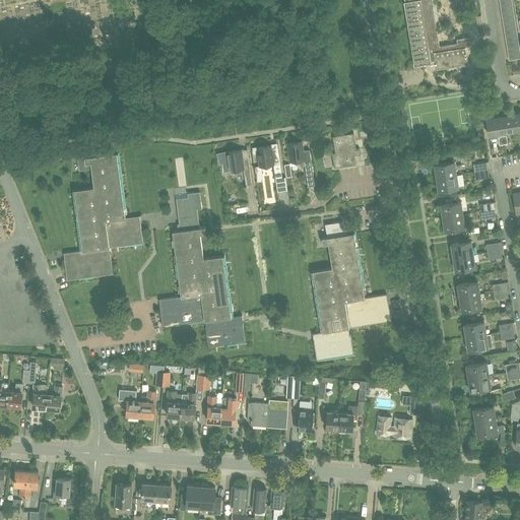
[(404,0),(405,2),(403,2),(414,67),(432,64),(433,67),(436,67),(437,69),(468,64),(465,47),(470,47),(468,38),(457,40),(457,44),(440,47),(438,35),(433,6),(434,6),(433,0),(404,0)]
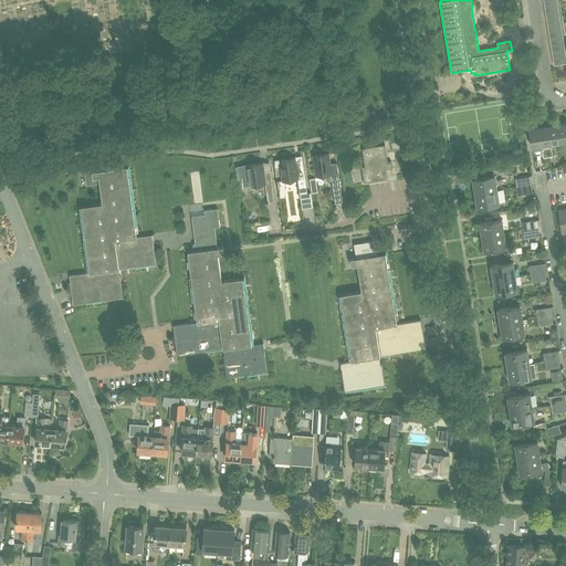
[(514,0),(522,39),(526,38),(521,0),(514,0)]
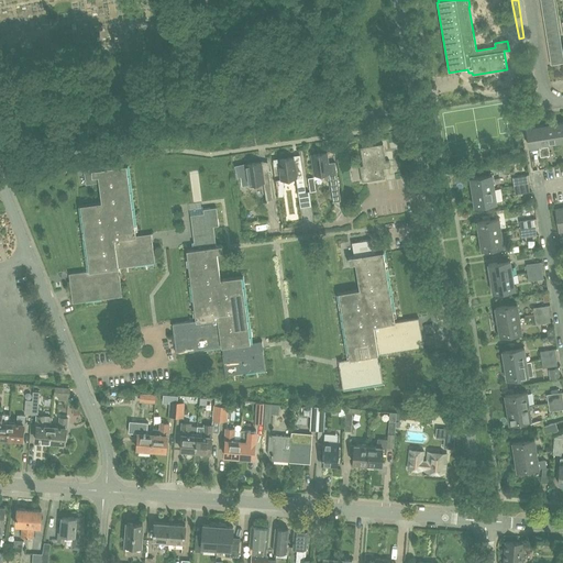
[(551,65),(562,63),(562,58),(562,56),(550,58),(551,65)]
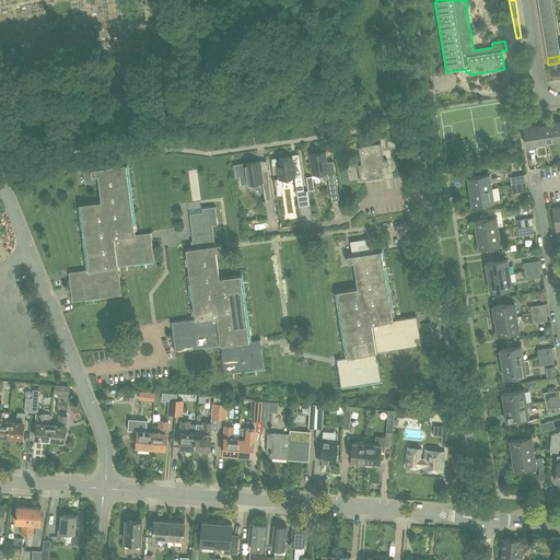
[(551,124),(537,126),(540,143),(553,141),(551,124)]
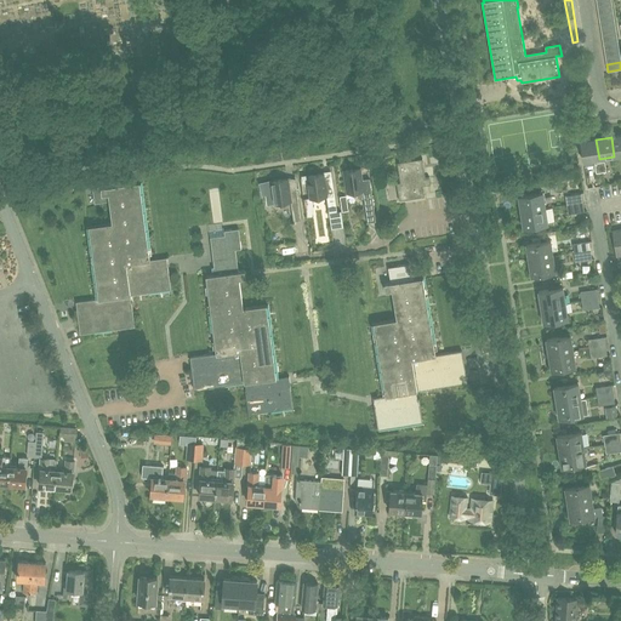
[(580,142),(584,161),(599,159),(596,140),(580,142)]
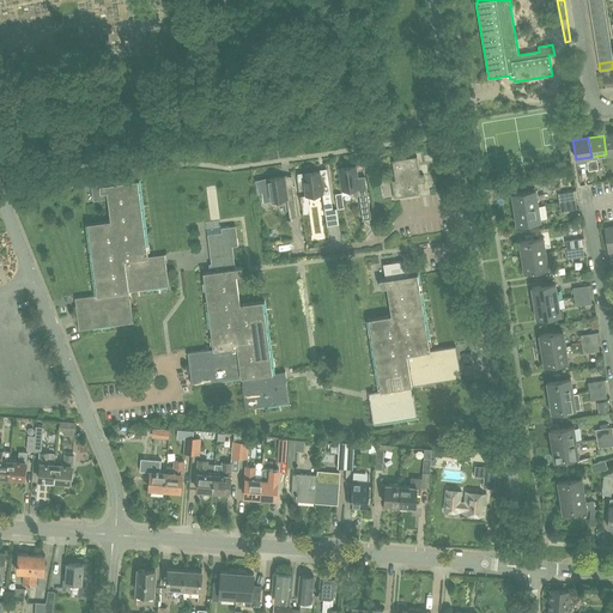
[(392,181),(394,198),(420,193),(418,182),(425,181),(424,175),(420,176),(417,156),(392,161),(395,180),(392,181)]
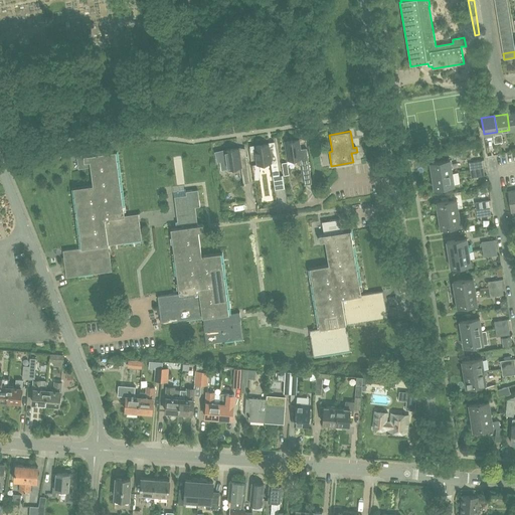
[(288,160),(297,159),(297,161),(298,163),(300,164),(302,164),(303,173),(310,172),(306,149),(301,149),(299,139),(285,141),(288,160)]
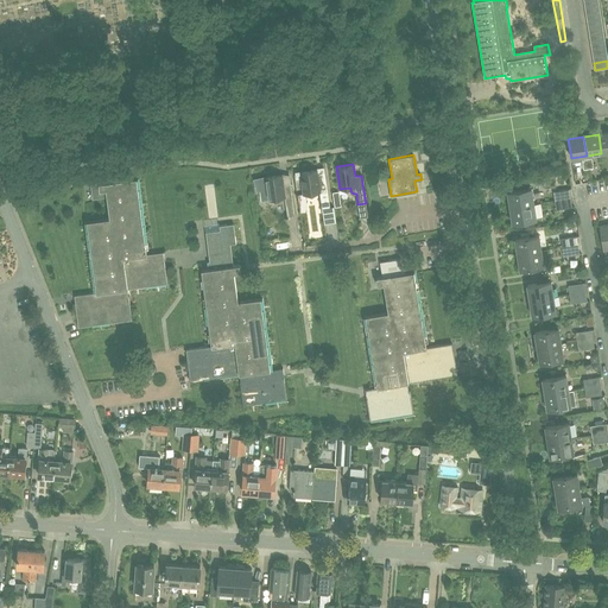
[(317,170),(301,172),(303,195),(298,195),(299,206),(306,204),(305,194),(320,192),(322,209),(324,225),(337,222),(335,207),(330,208),(324,169),(317,170)]
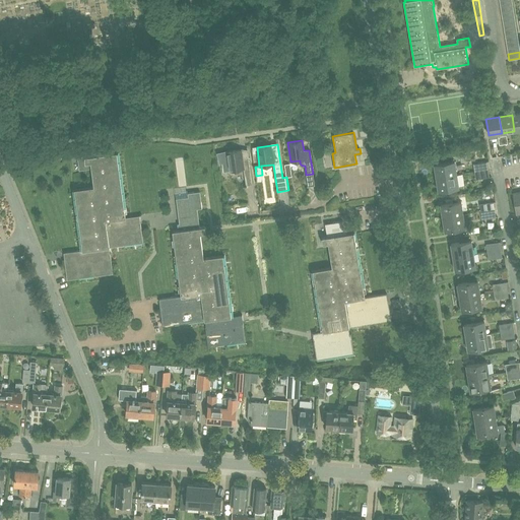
[(242,151),(242,149),(226,151),(218,153),(219,161),(222,161),(223,172),(244,169),(246,185),(252,184),(248,151),(242,151)]
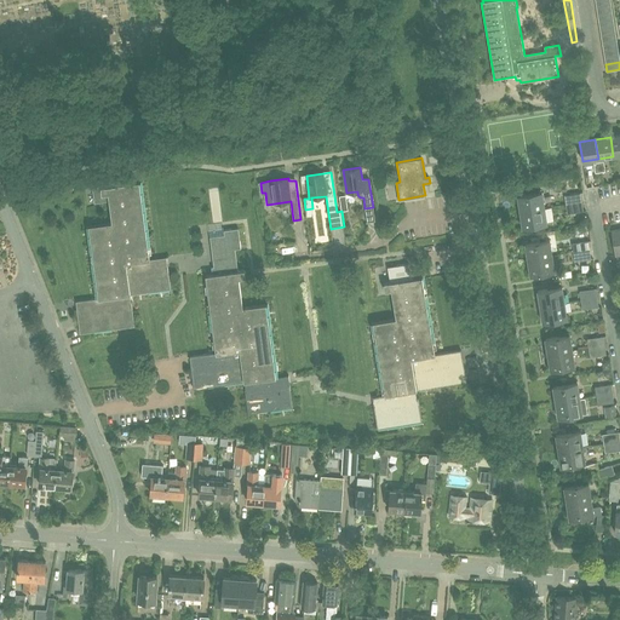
[(141,182),(101,187),(93,188),(95,204),(110,201),(113,222),(90,225),(99,298),(90,299),(91,308),(78,309),(80,333),(135,326),(132,302),(131,302),(130,294),(171,290),(167,258),(150,260),(141,182)]
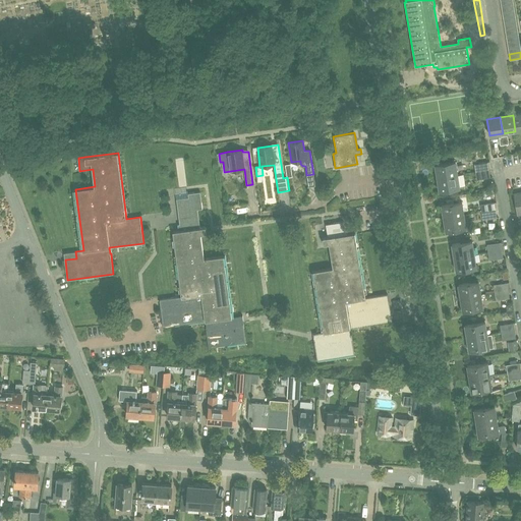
[(436,165),(438,177),(458,174),(456,162),(436,165)]
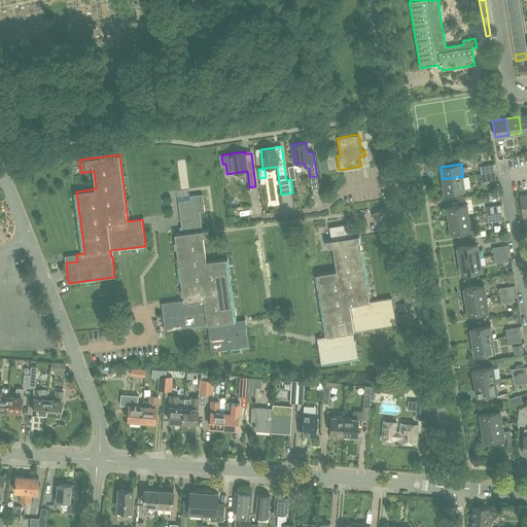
[(494,164),(480,166),(481,174),(495,172),(494,164)]
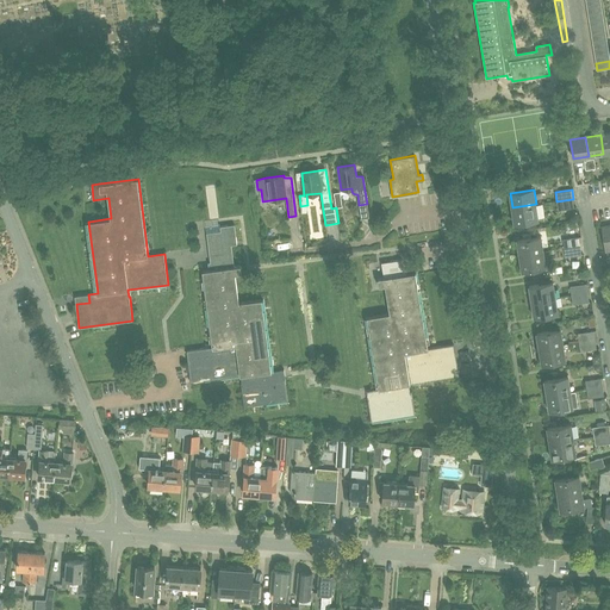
[(574,209),(573,199),(556,201),(558,211),(574,209)]
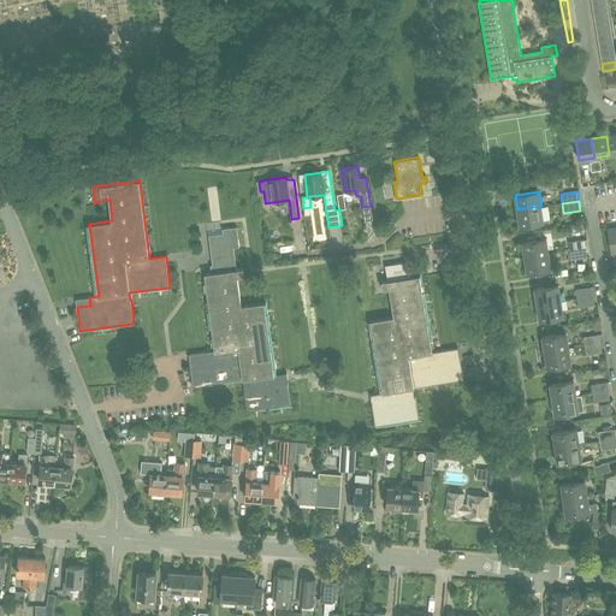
[(517,209),(520,226),(544,221),(542,206),(517,209)]
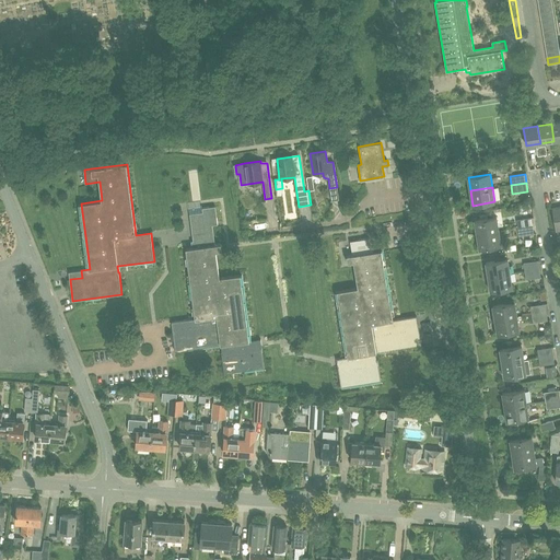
[(172,329),(175,351),(220,345),(223,373),(265,369),(260,339),(248,340),(240,275),(219,278),(216,252),(222,251),(221,244),(214,245),(212,225),(218,224),(216,207),(201,208),(202,212),(189,213),(194,247),(186,248),(195,319),(184,321),(185,327),(172,329)]
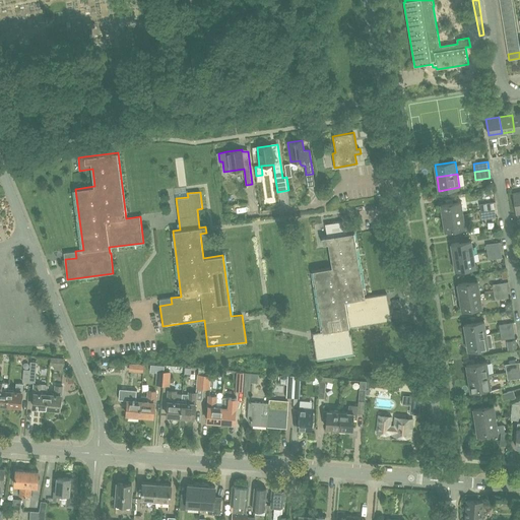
[(440,205),(443,217),(462,214),(460,201),(440,205)]
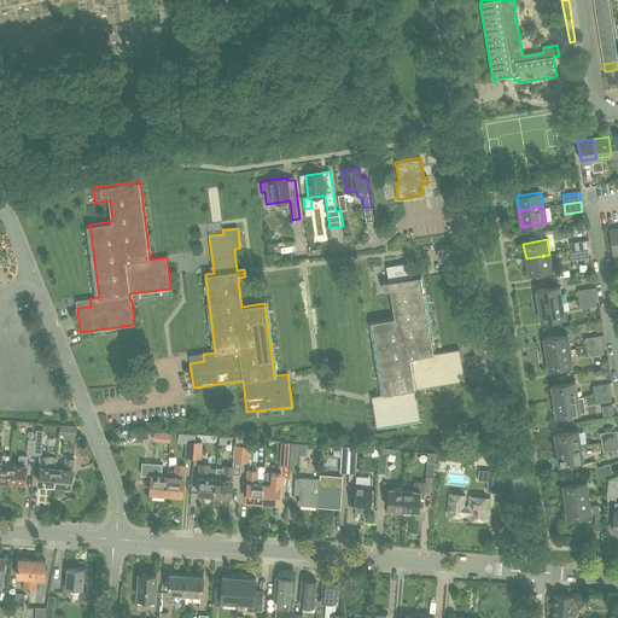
[(586,240),(570,243),(571,251),(588,249),(586,240)]
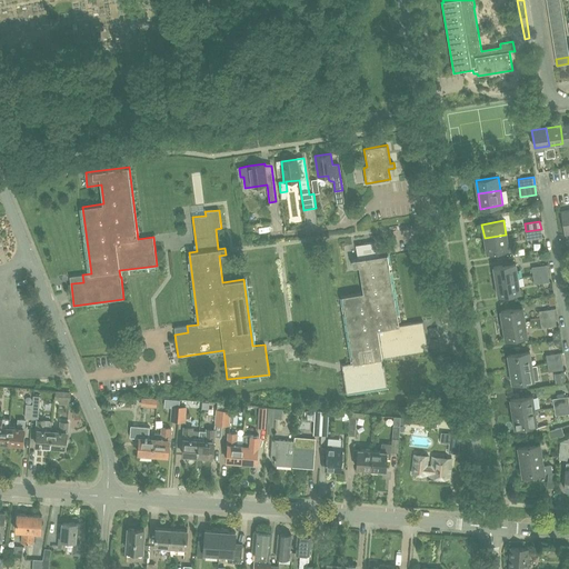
[(542,238),(541,229),(526,231),(527,240),(542,238)]
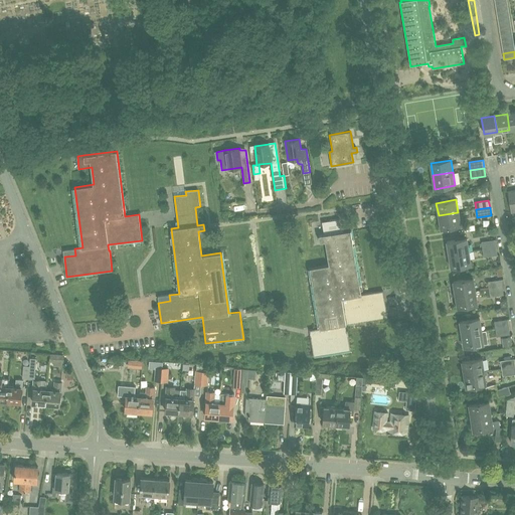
[(439,215),(441,228),(460,225),(458,212),(439,215)]
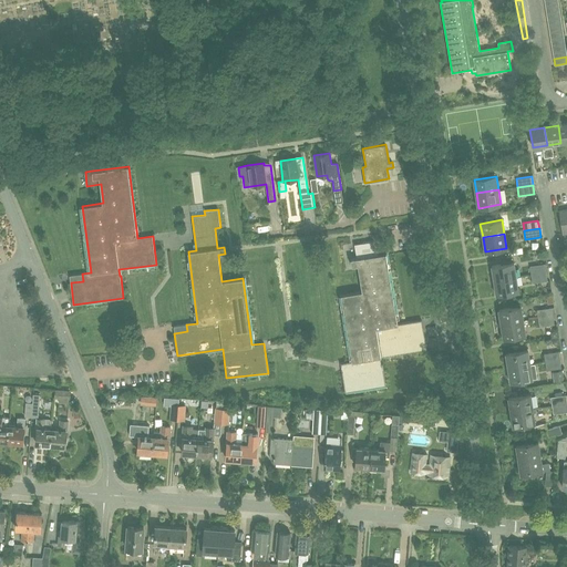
[(398,325),(385,254),(378,255),(375,240),(354,245),(357,258),(351,259),(352,266),(358,265),(362,291),(341,295),(352,361),(340,363),(344,392),(385,385),(382,363),(381,363),(380,357),(426,349),(423,327),(411,329),(410,322),(398,325)]
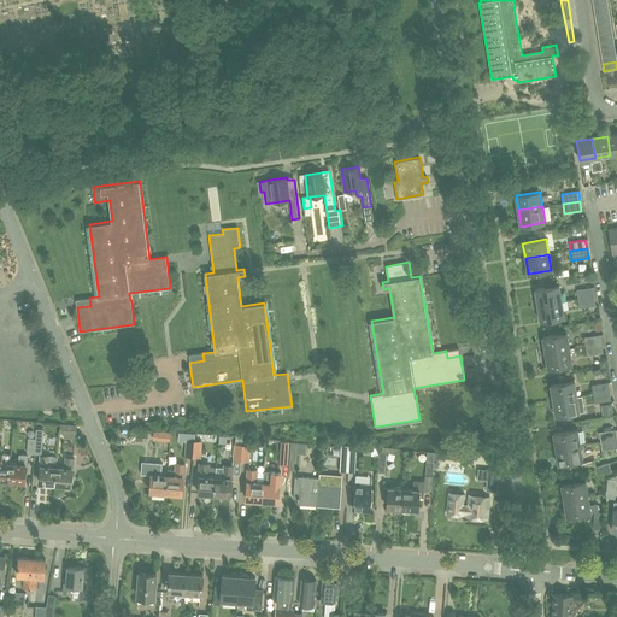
[(535,289),(538,305),(562,301),(559,286),(535,289)]
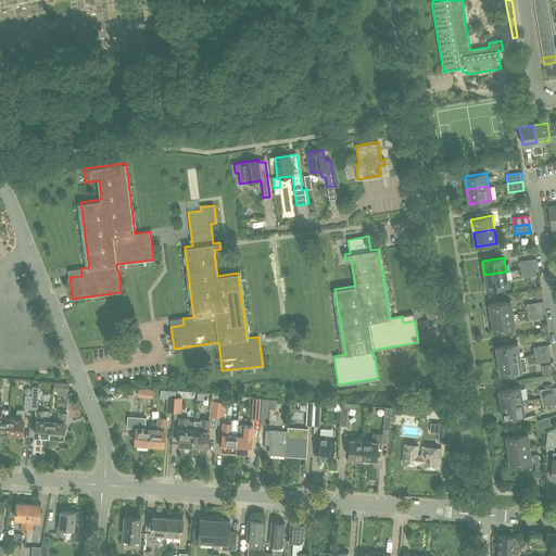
[(519,261),(520,269),(535,267),(534,258),(519,261)]
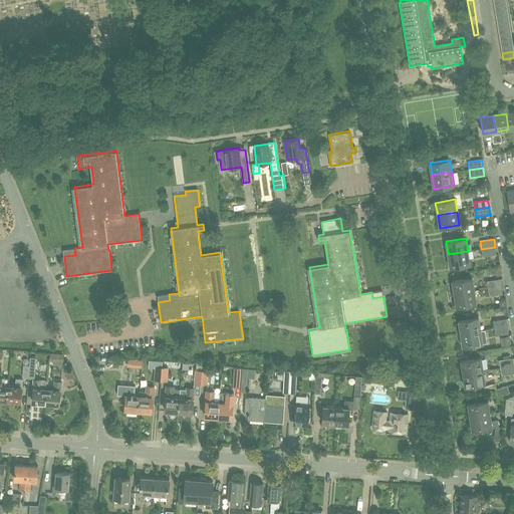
[(496,255),(495,247),(481,249),(483,257),(496,255)]
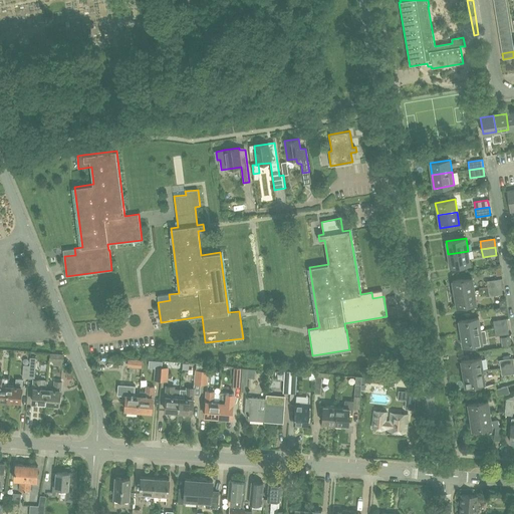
[(448,254),(450,267),(470,264),(468,251),(448,254)]
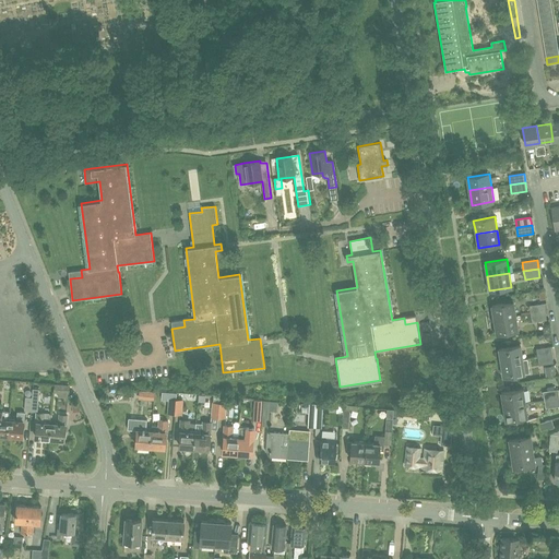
[(491,306),(494,320),(515,317),(513,301),(491,306)]
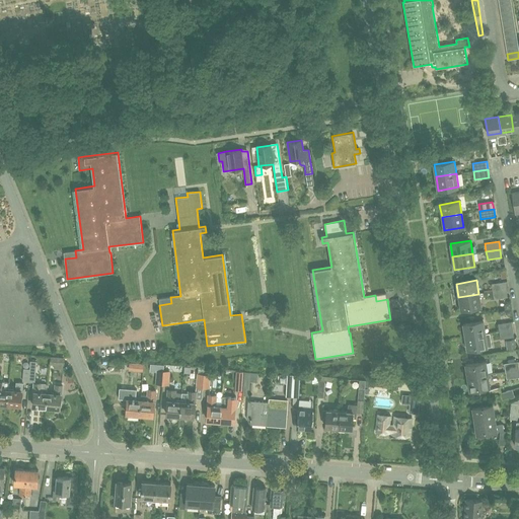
[(505,282),(492,284),(493,291),(506,289),(505,282)]
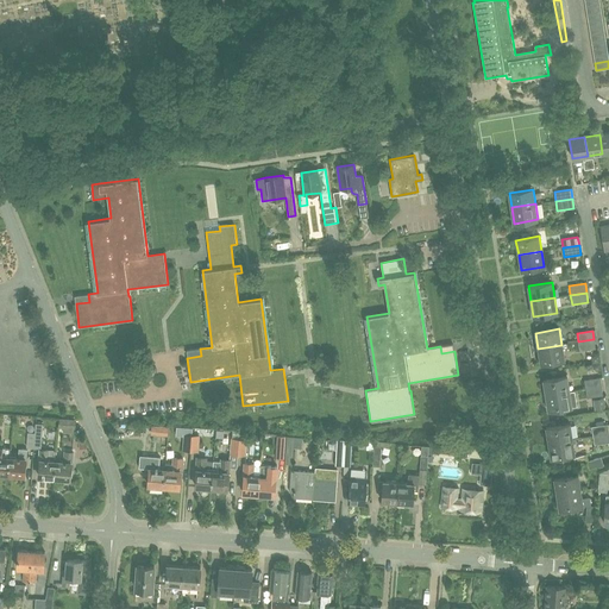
[(596,349),(594,339),(578,341),(579,351),(596,349)]
